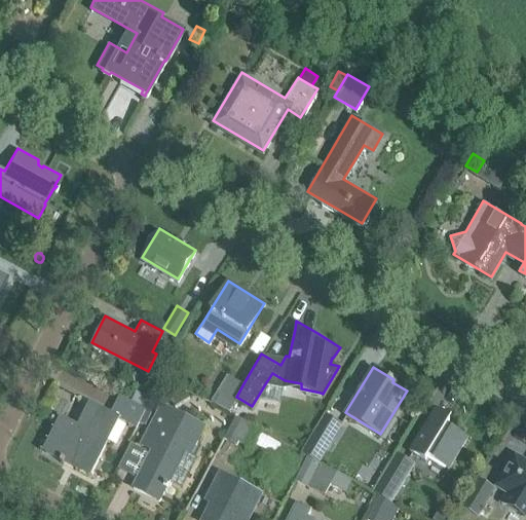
[(226,373),(210,400),(228,410),(236,397),(243,383),(226,373)]
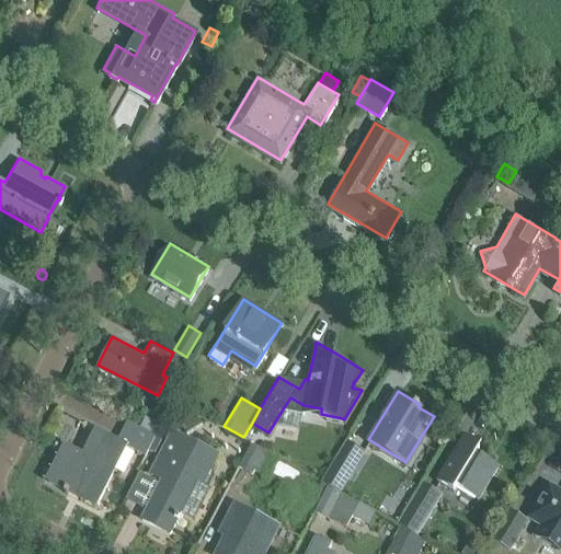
[(144,412),(138,424),(155,433),(161,420),(144,412)]
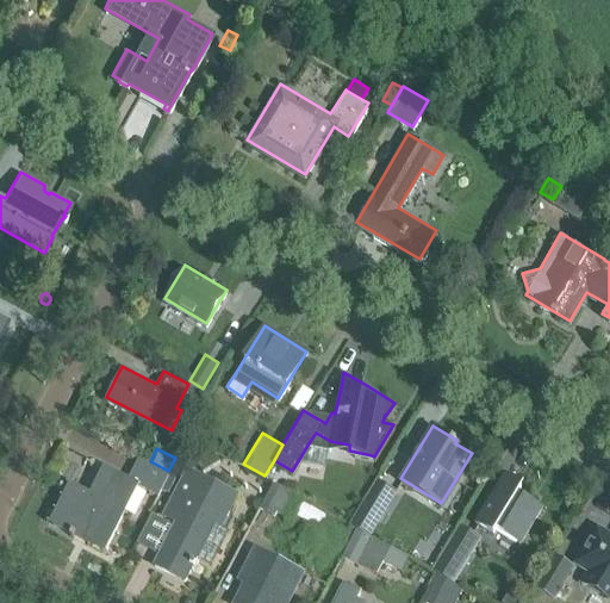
[(195,458),(201,467),(218,458),(211,448),(195,458)]
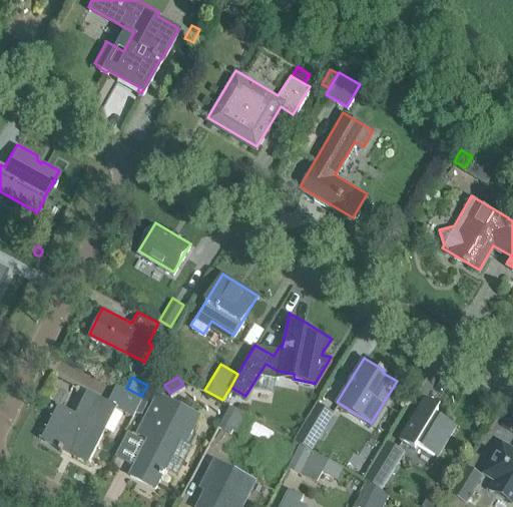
[(61,406),(45,438),(63,447),(68,437),(78,442),(73,452),(88,460),(105,428),(102,426),(114,404),(132,414),(135,408),(141,396),(126,388),(116,383),(107,400),(89,390),(77,414),(61,406)]
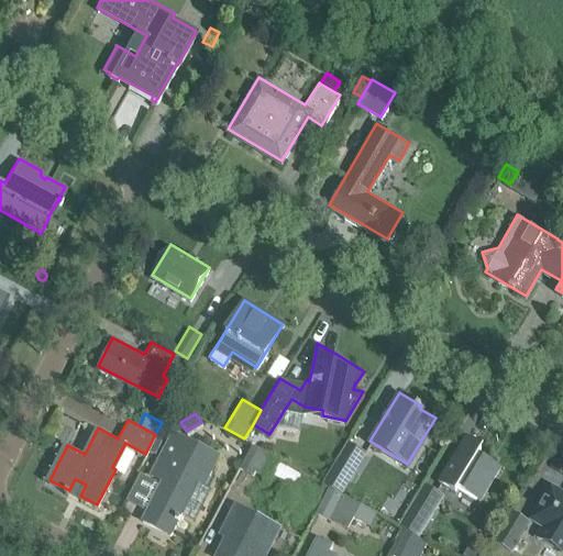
[(143,519),(169,532),(180,510),(195,518),(211,486),(205,482),(212,467),(206,464),(213,449),(174,430),(152,473),(164,478),(143,519)]
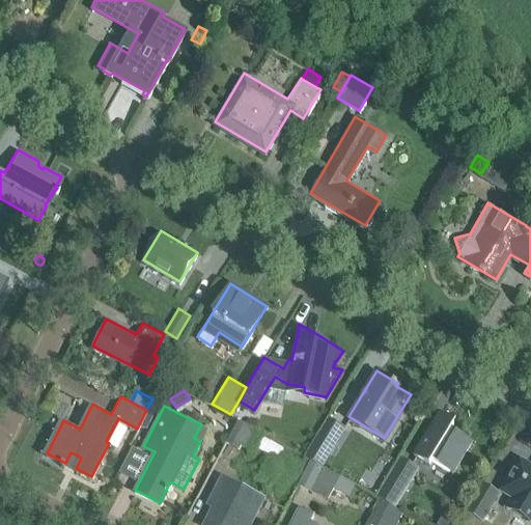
[(146,410),(140,422),(146,425),(152,412),(146,410)]
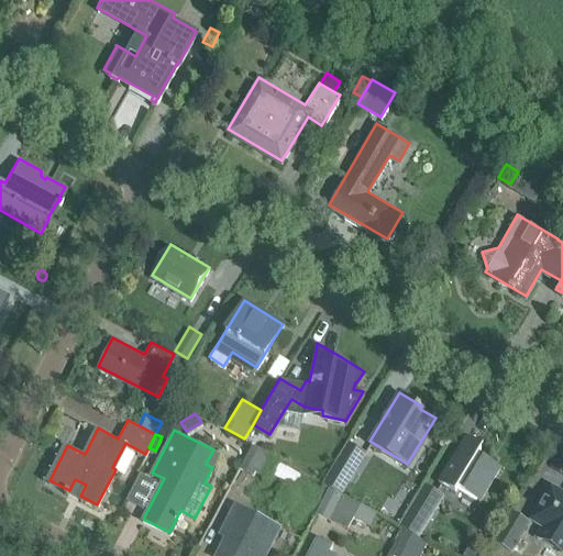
[(440,482),(455,491),(457,487),(478,499),(496,470),(475,458),(483,445),(466,434),(442,473),(445,474),(440,482)]
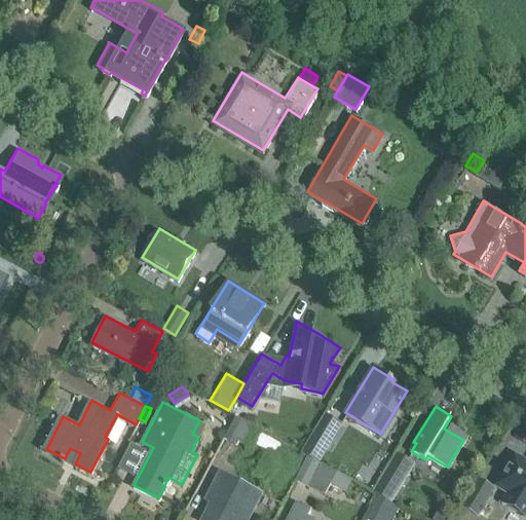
[(331,438),(326,435),(336,417),(325,410),(302,449),(318,458),(331,438)]
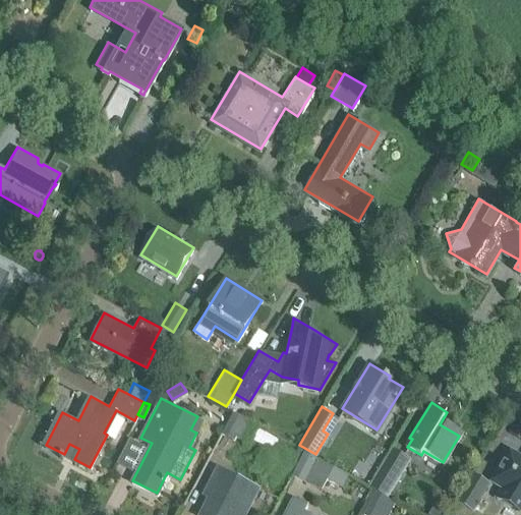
[(233,410),(222,432),(234,438),(236,433),(245,438),(254,421),(244,416),(233,410)]
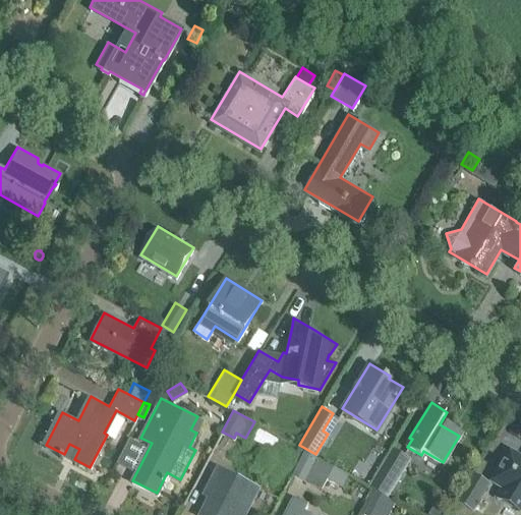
[(259,424),(252,436),(278,451),(285,440),(259,424)]
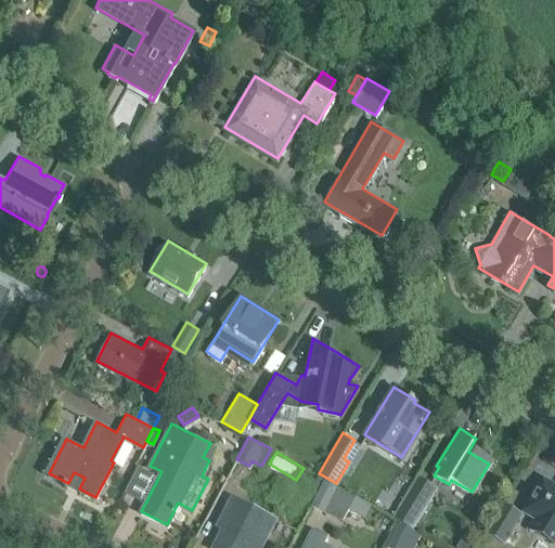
[(533,527),(554,539),(554,484),(544,478),(526,508),(541,517),(533,527)]
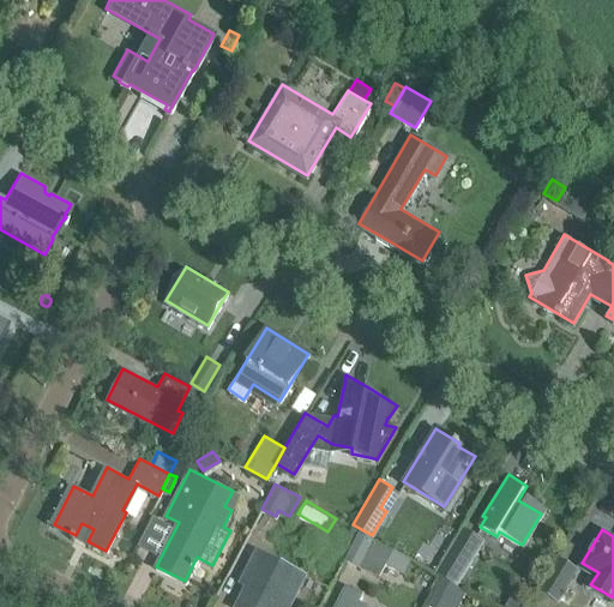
[(357,530),(344,557),(360,565),(366,553),(385,563),(404,572),(411,558),(357,530)]
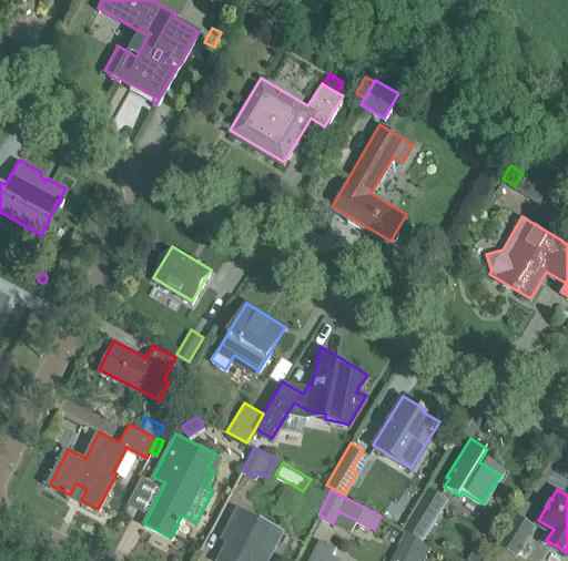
[(417,505),(404,527),(423,538),(436,516),(417,505)]
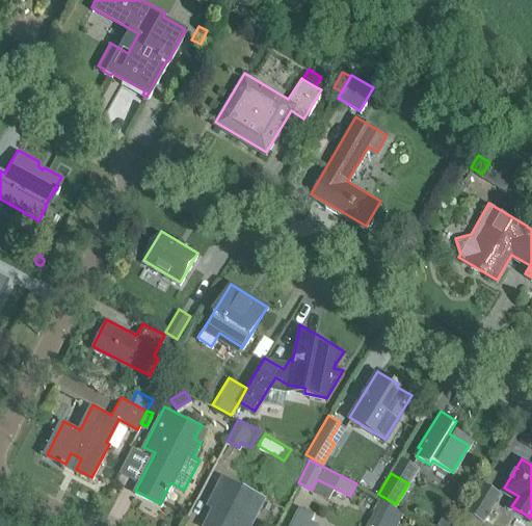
[(215,503),(204,525),(205,525),(249,525),(265,497),(258,493),(228,478),(219,495),(212,492),(208,500),(215,503)]
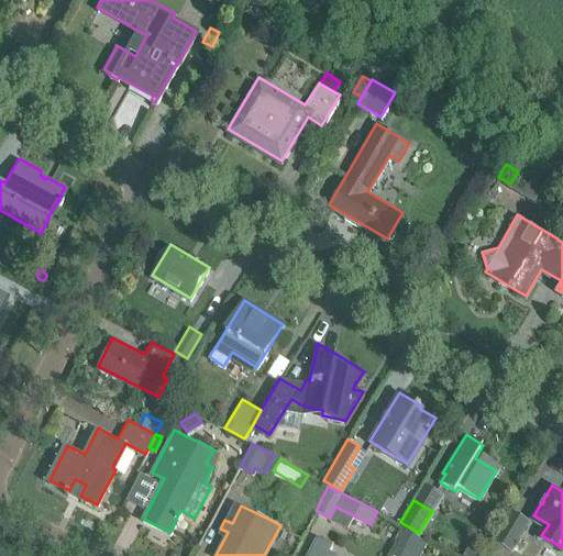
[(514,508),(495,538),(512,548),(519,537),(514,534),(526,515),(514,508)]
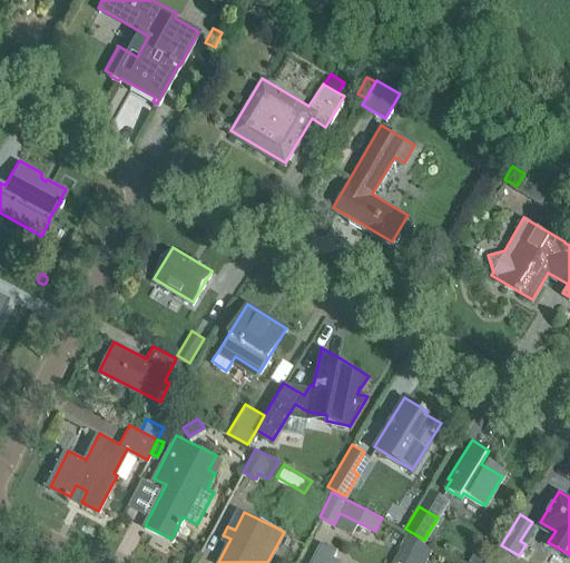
[(410,537),(397,562),(399,562),(422,562),(430,547),(410,537)]
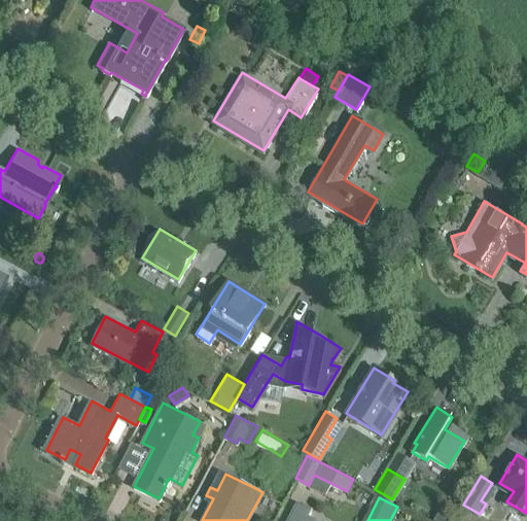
[(318,520),(308,515),(311,509),(296,501),(286,520),(318,520)]
